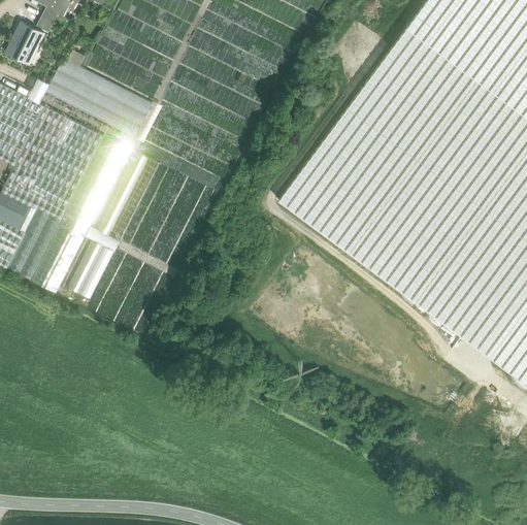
[(69,4),(62,0),(31,0),(31,1),(45,9),(57,15),(62,19),(67,9),(69,4)]
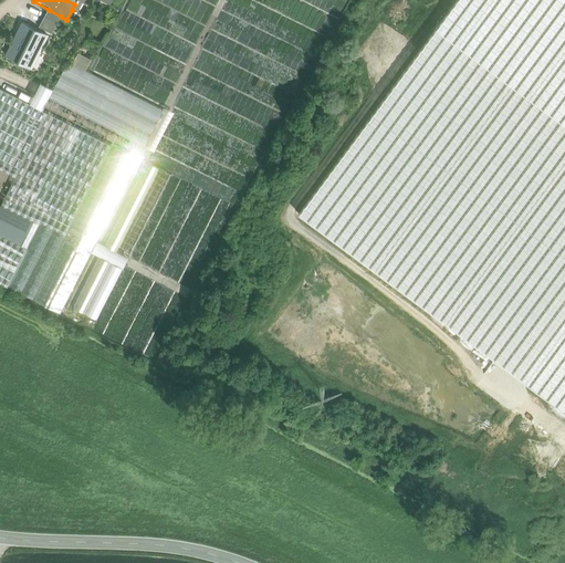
[(85,1),(83,0),(76,0),(74,4),(72,10),(77,13),(85,1)]
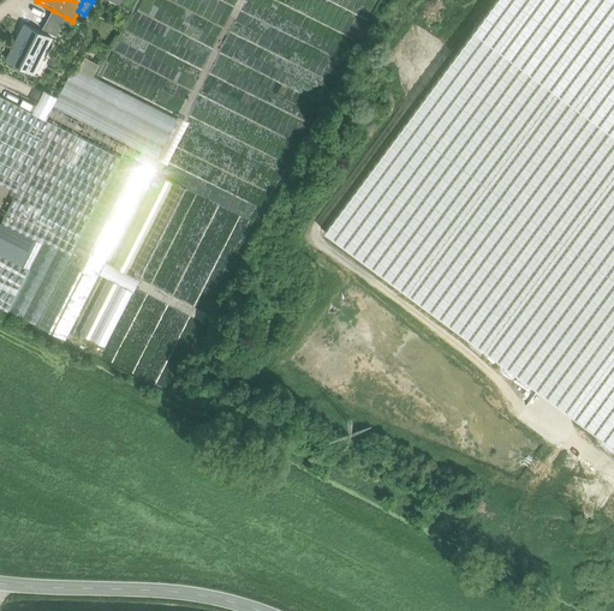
[(142,0),(114,64),(133,72),(137,72),(137,81),(145,64),(148,88),(155,91),(155,89),(176,99),(178,94),(192,93),(226,19),(225,15),(226,13),(209,6),(216,5),(227,10),(234,10),(238,0),(142,0)]
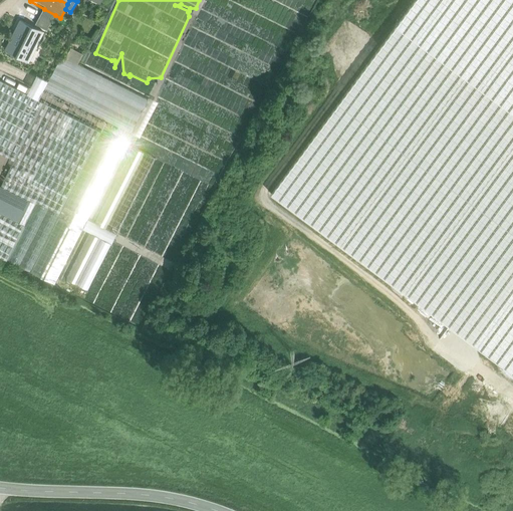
[(222,0),(211,3),(218,24),(258,12),(253,0),(258,0),(297,14),(300,5),(290,2),(285,7),(282,0),(222,0)]
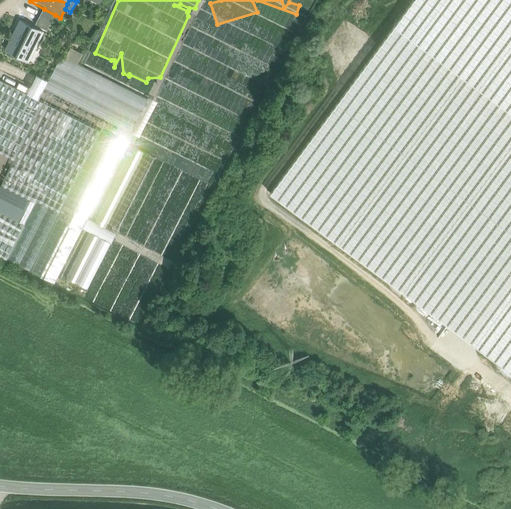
[(510,0),(415,0),(393,29),(510,116),(510,0)]
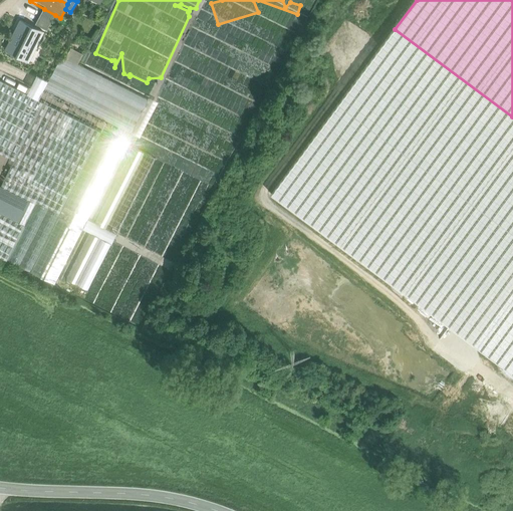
[(55,15),(44,9),(34,27),(45,33),(55,15)]
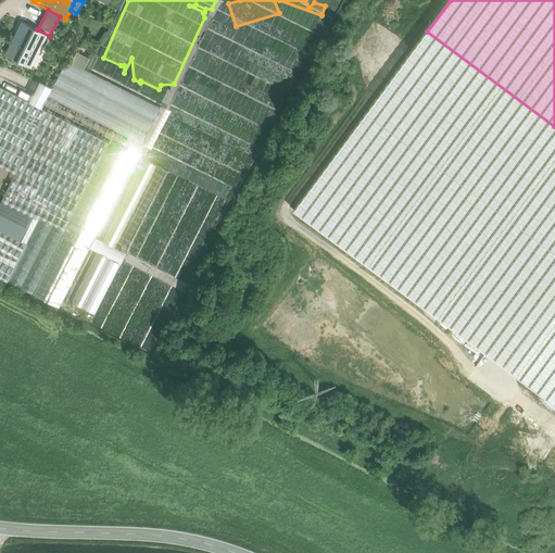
[(45,37),(21,25),(15,35),(21,38),(10,59),(29,68),(37,54),(45,37)]
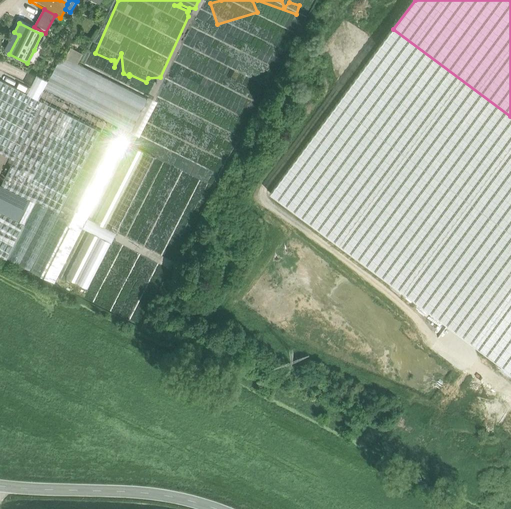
[(269,196),(471,346),(510,292),(510,116),(393,29),(269,196)]
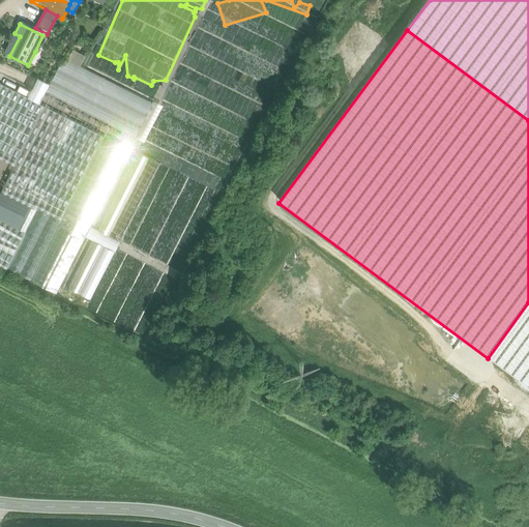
[(206,44),(202,44),(203,38),(198,38),(198,44),(195,44),(194,56),(199,56),(198,60),(204,61),(206,44)]
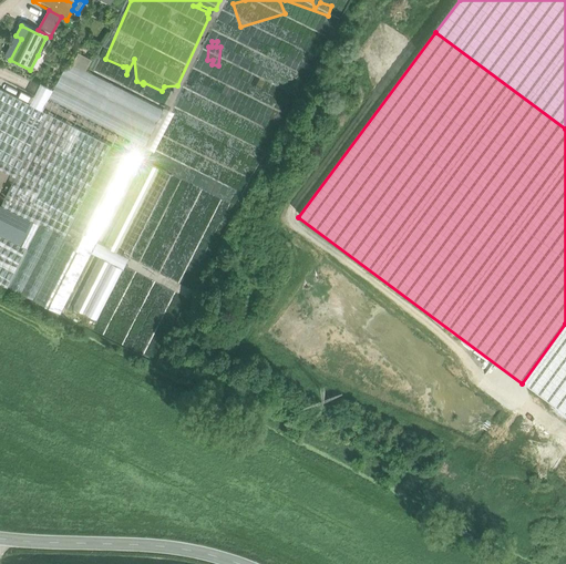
[(291,78),(296,52),(277,49),(276,52),(274,51),(269,73),(260,71),(260,70),(258,69),(257,75),(266,78),(264,90),(275,92),(273,103),(280,104),(281,96),(285,96),(287,91),(286,91),(289,78),(291,78)]
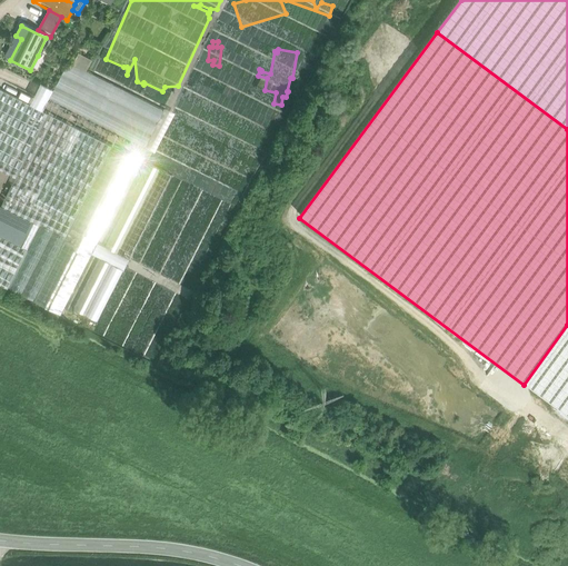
[(38,56),(30,70),(36,73),(43,58),(38,56)]
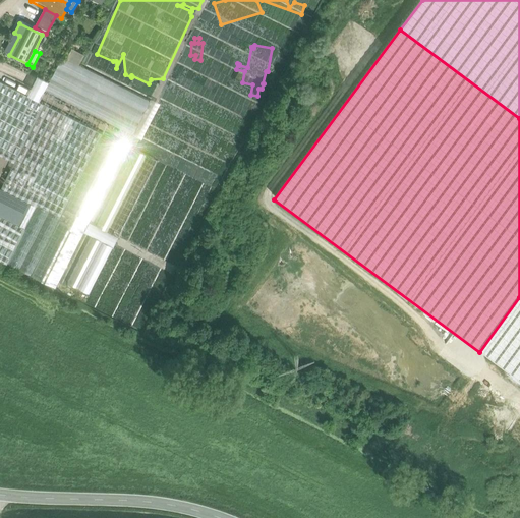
[(149,104),(61,59),(44,94),(131,137),(149,104)]
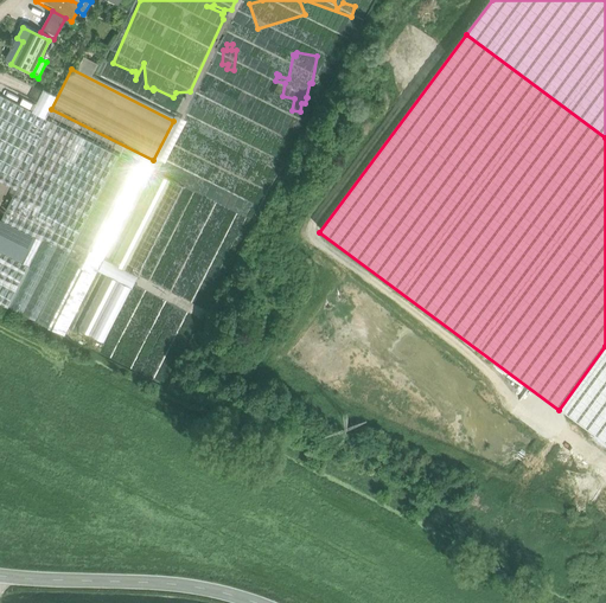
[(46,122),(0,98),(0,185),(11,191),(46,122)]
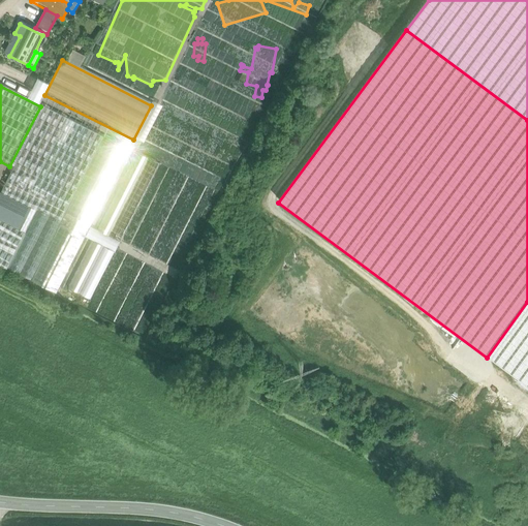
[(208,97),(197,97),(197,106),(198,106),(198,113),(203,113),(203,110),(221,110),(221,101),(222,101),(222,95),(208,95),(208,97)]
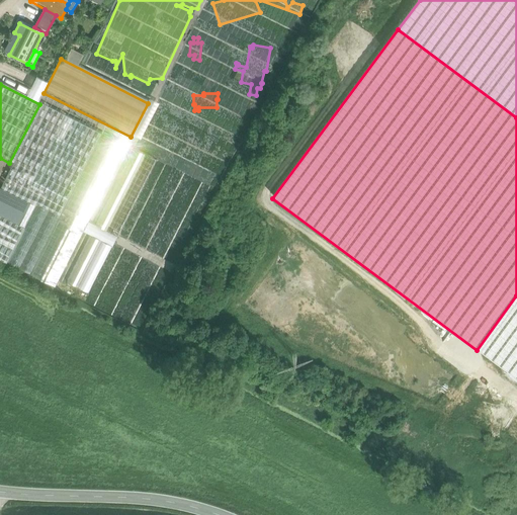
[(149,102),(131,137),(140,142),(157,106),(149,102)]
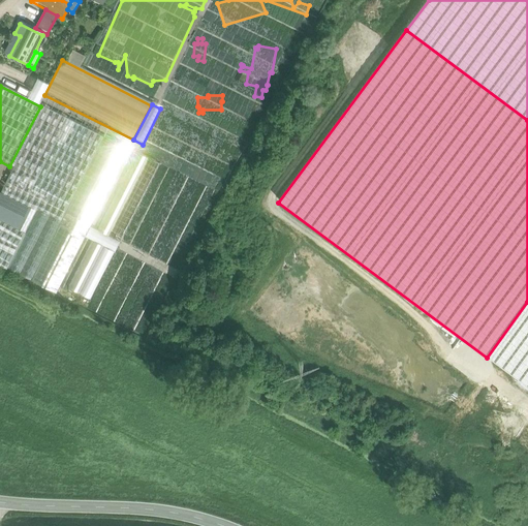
[(40,106),(9,166),(13,168),(44,109),(40,106)]
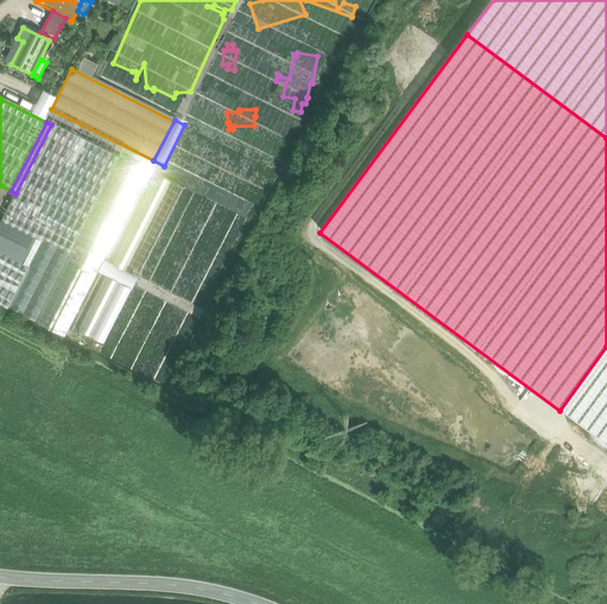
[(147,173),(51,125),(16,194),(1,220),(36,237),(35,240),(30,249),(37,253),(7,310),(63,338),(96,274),(102,262),(147,173)]
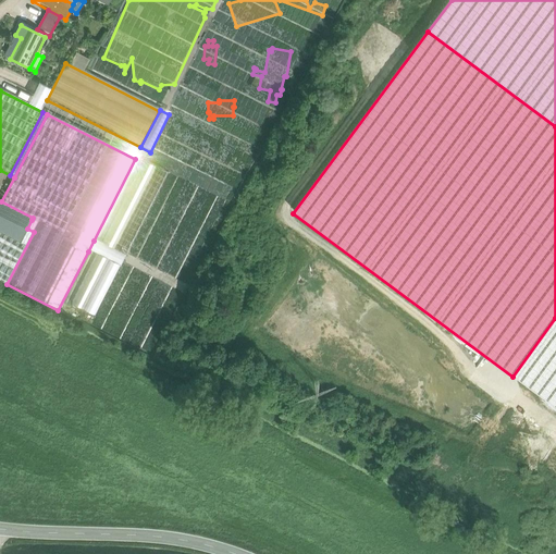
[(144,163),(102,244),(125,256),(167,174),(144,163)]
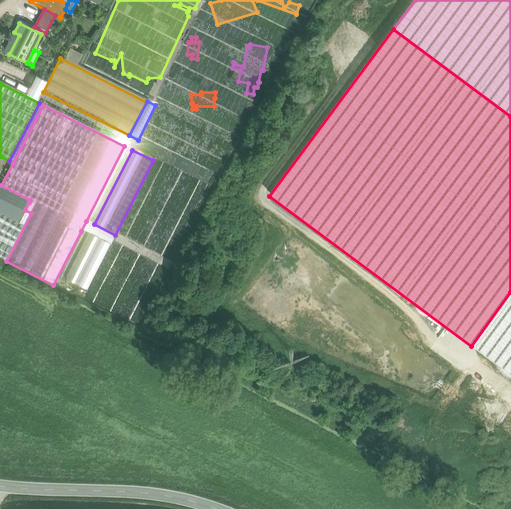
[(29,202),(0,187),(0,215),(18,224),(25,210),(29,202)]
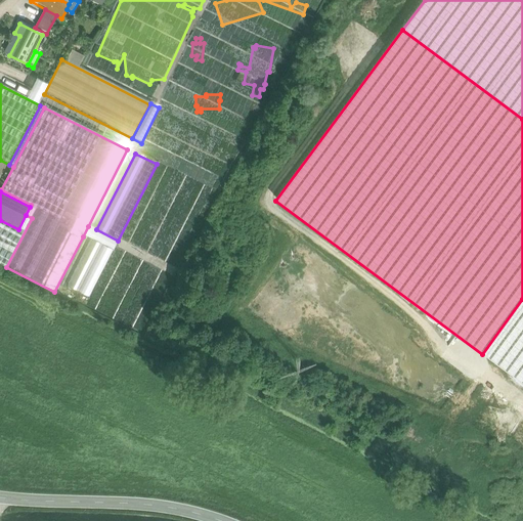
[(118,241),(88,226),(83,236),(91,240),(113,251),(118,241)]
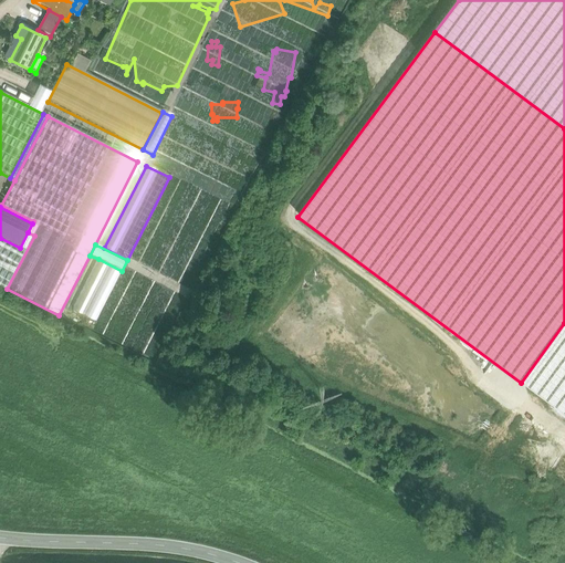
[(98,259),(72,310),(95,322),(122,271),(98,259)]
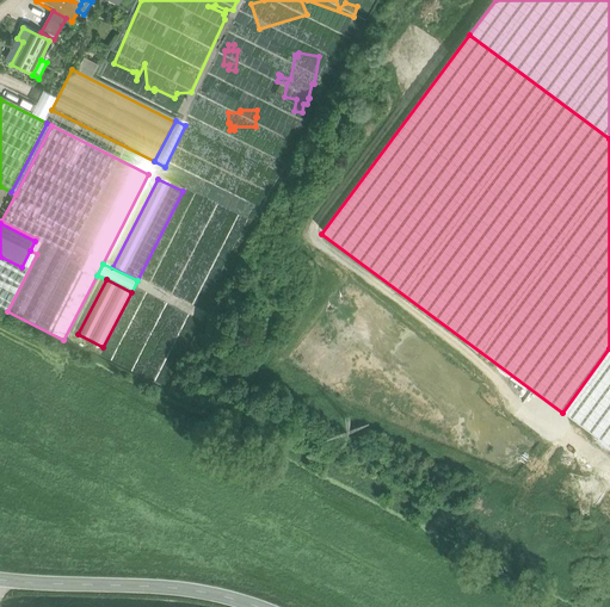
[(162,308),(164,301),(133,297),(131,299),(130,314),(151,317),(152,307),(162,308)]
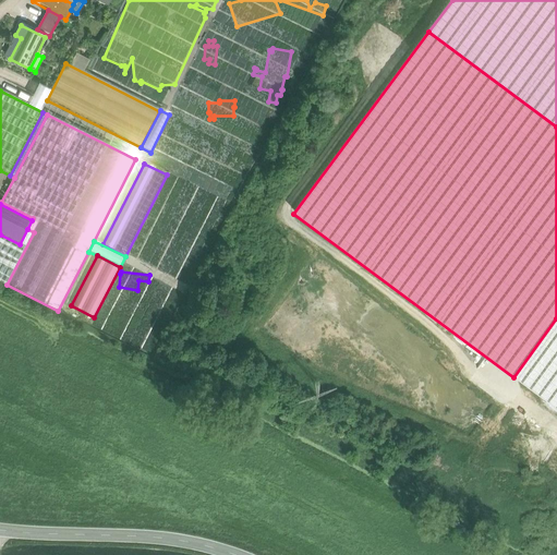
[(556,342),(519,394),(556,422),(556,342)]
